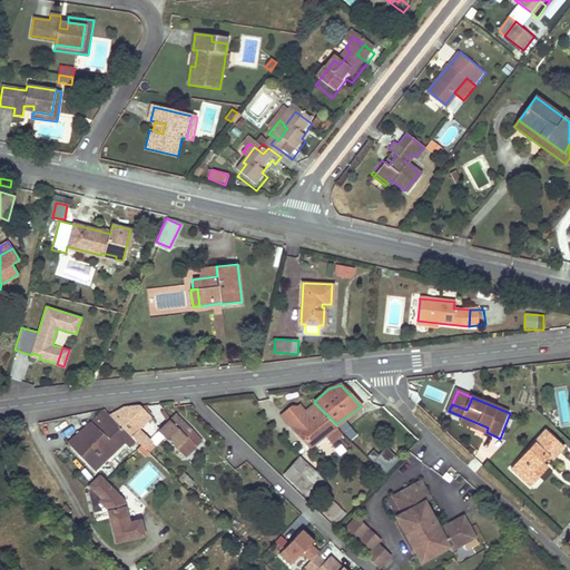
[(342,432),(336,424),(315,403),(291,422),(298,431),(296,432),(310,445),(325,434),(333,443),(344,434),(342,432)]
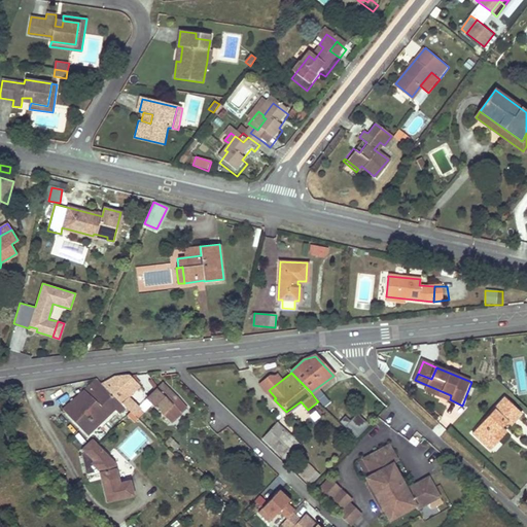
[(102,385),(126,407),(134,415),(140,410),(127,397),(139,386),(130,375),(114,377),(102,385)]
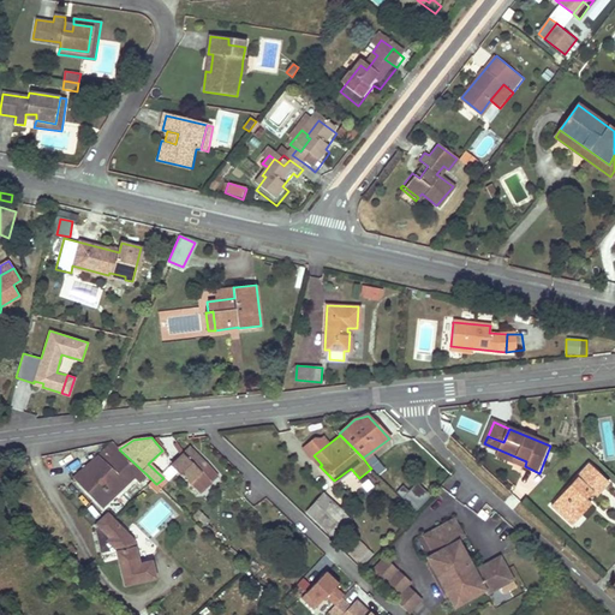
[(139,481),(147,475),(119,449),(112,442),(95,458),(94,457),(90,459),(93,461),(75,477),(88,491),(102,506),(136,476),(139,481)]
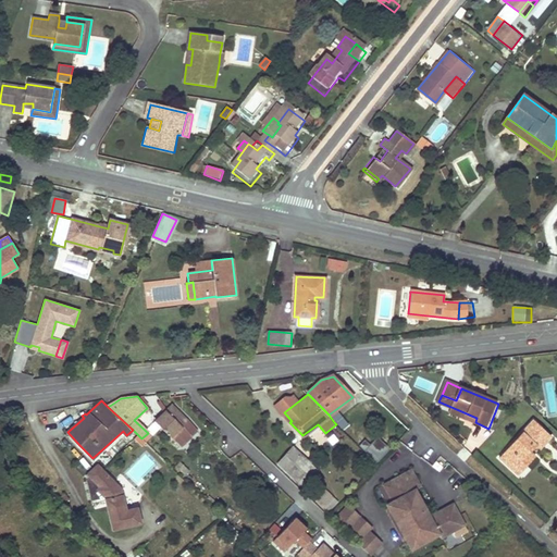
[(174,407),(171,409),(168,412),(166,411),(156,422),(157,424),(163,431),(170,438),(171,436),(181,446),(192,435),(197,430),(186,420),(174,407)]
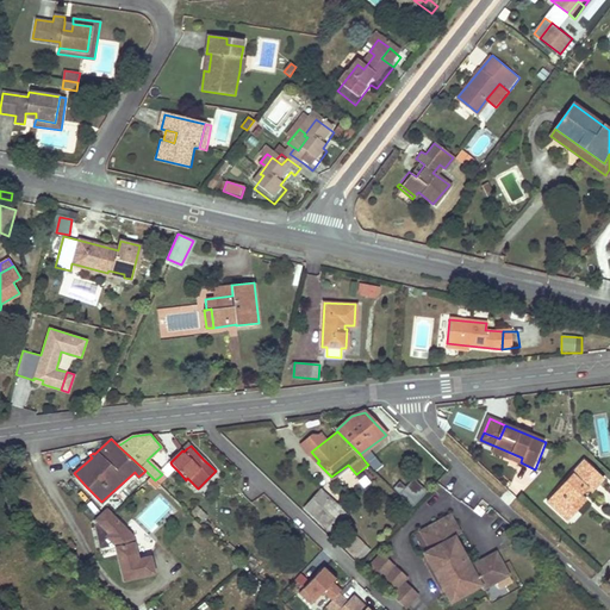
[(522,458),(497,447),(495,453),(521,462),(522,458)]
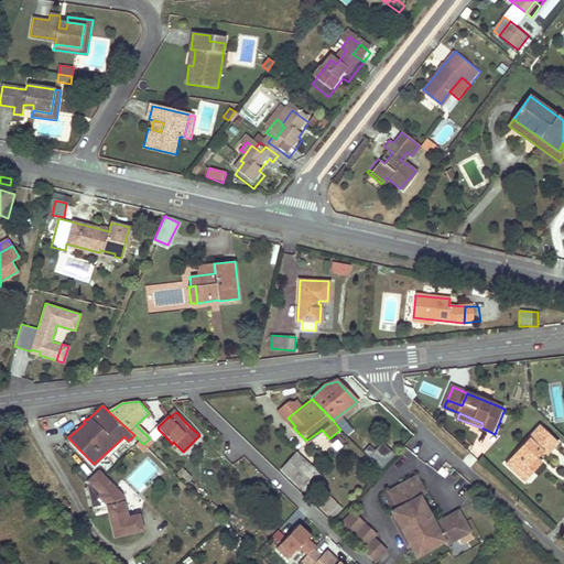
[(344,418),(337,423),(346,435),(354,431),(344,418)]
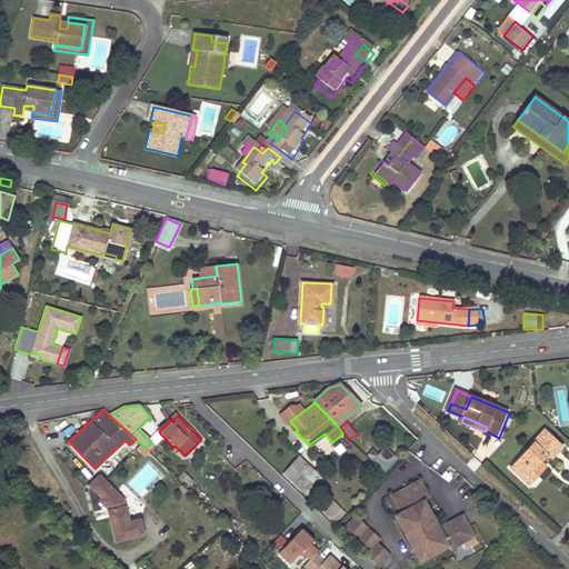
[(542,462),(548,455),(552,459),(565,445),(547,428),(511,467),(525,479),(533,469),(540,476),(548,467),(542,462)]
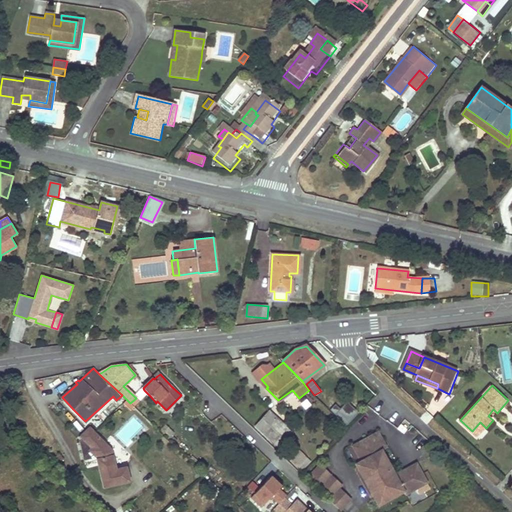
[(184,398),(193,407),(203,398),(193,388),(184,398)]
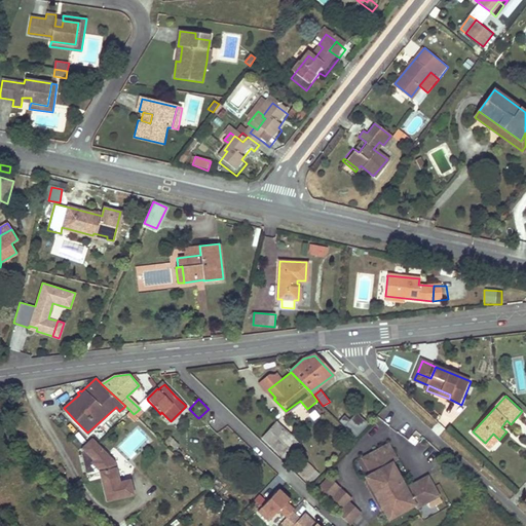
[(189,409),(184,414),(194,423),(198,418),(189,409)]
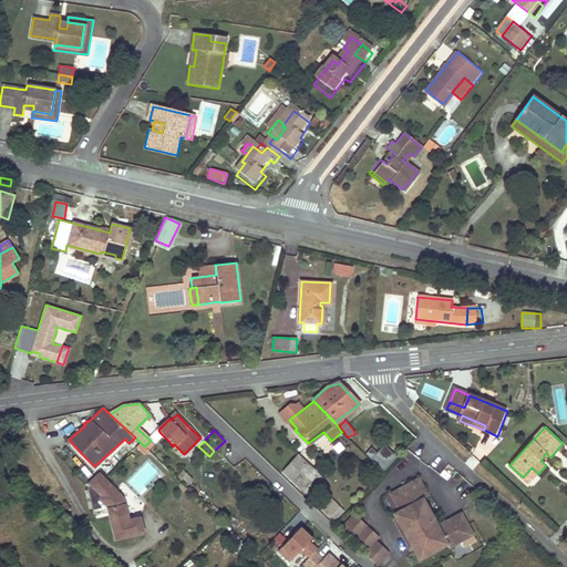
[(340,442),(332,449),(339,455),(347,449),(340,442)]
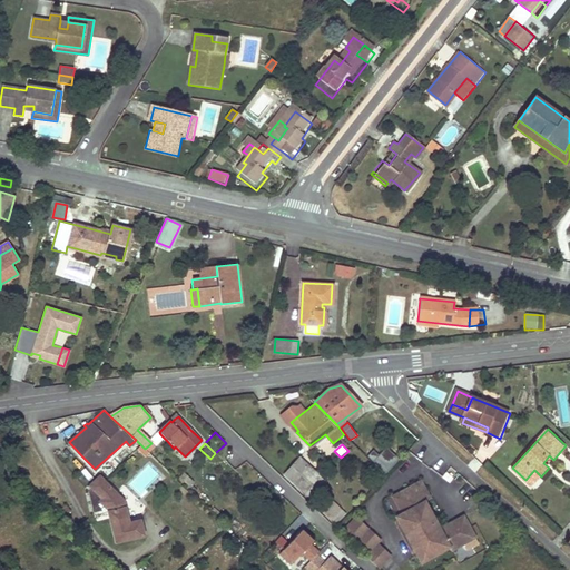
[(401,455),(391,446),(381,455),(371,445),(365,453),(386,471),(401,455)]
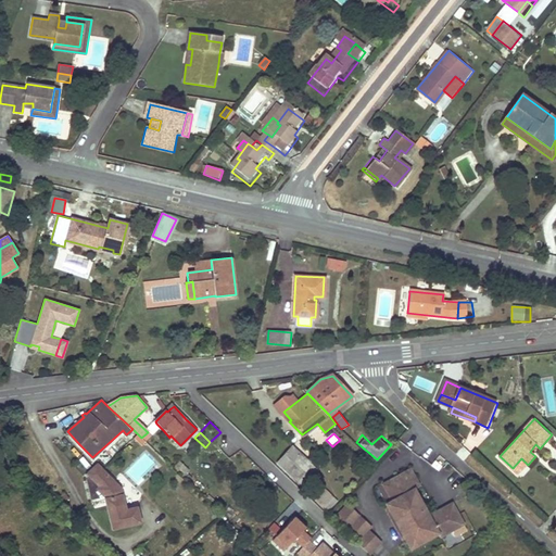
[(277,463),(295,481),(297,480),(306,470),(312,465),(293,446),(277,463)]
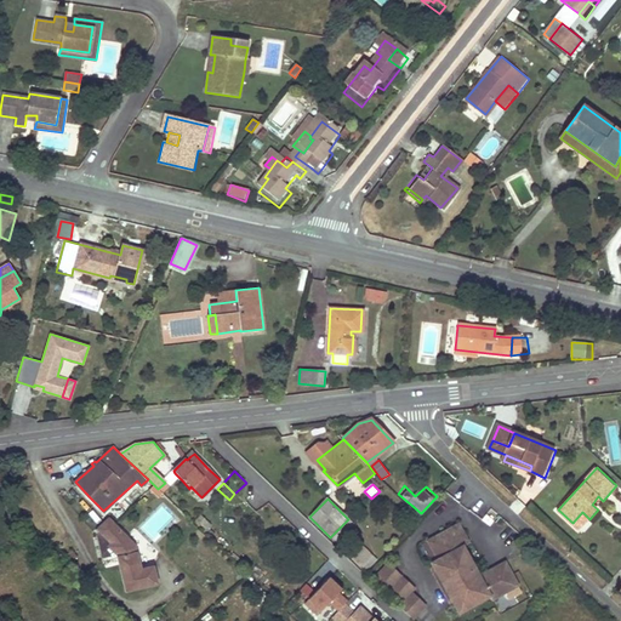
[(573,523),(580,529),(590,519),(582,512),(573,523)]
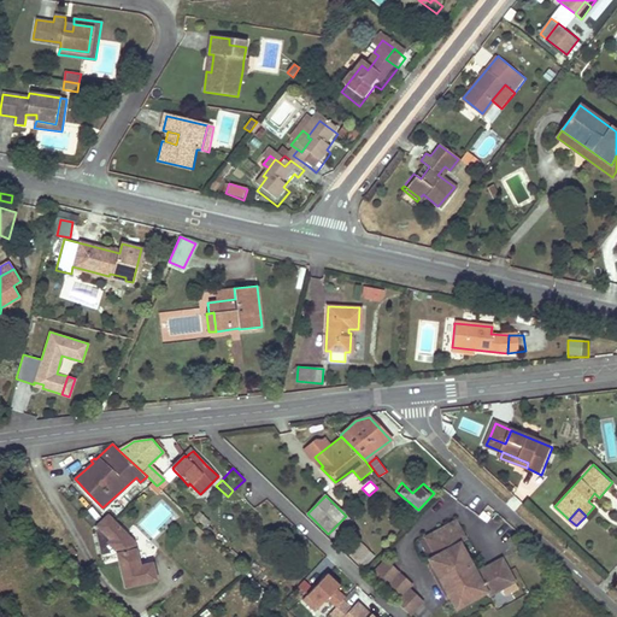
[(133,542),(121,530),(107,517),(94,529),(101,558),(117,554),(125,587),(154,580),(151,565),(139,568),(133,542)]
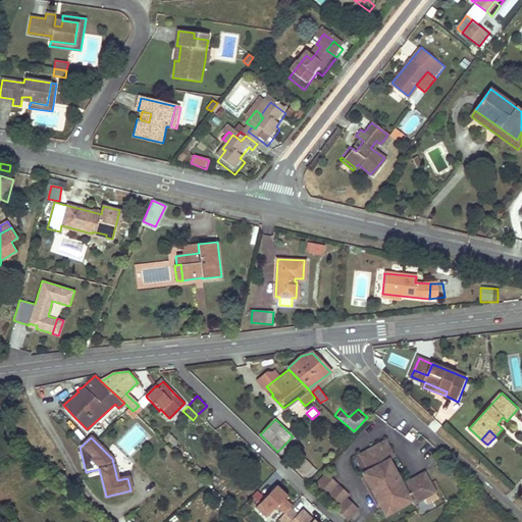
[(396,488),(387,473),(395,470),(389,460),(395,457),(385,440),(372,448),(373,450),(370,451),(369,450),(360,454),(368,470),(362,473),(368,485),(371,484),(377,496),(374,497),(381,509),(408,496),(411,502),(413,505),(425,499),(434,493),(424,474),(402,485),(396,488)]
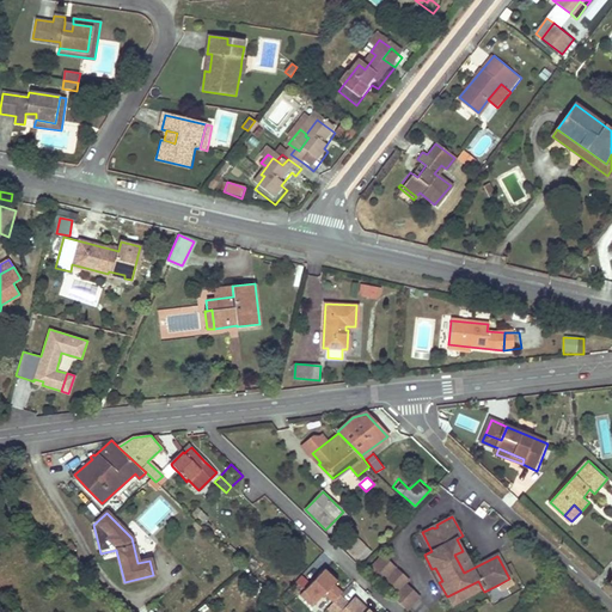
[(331,533),(342,522),(337,518),(326,528),(331,533)]
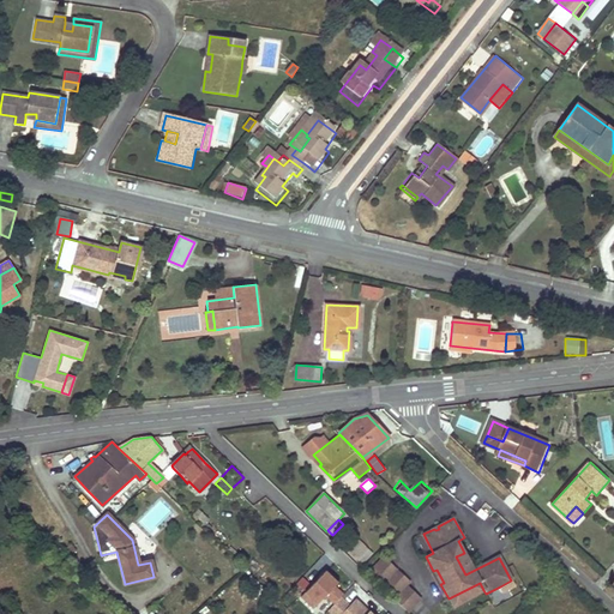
[(348,549),(350,552),(354,555),(362,564),(373,553),(365,545),(359,539),(348,549)]
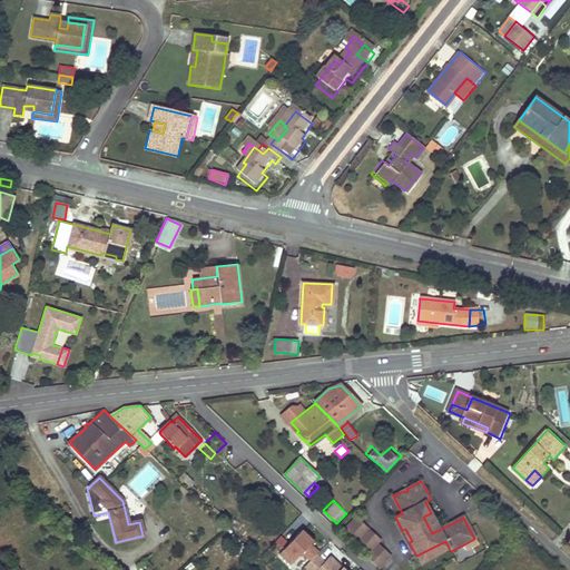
[(65,516),(68,513),(70,511),(66,507),(60,511),(65,516)]
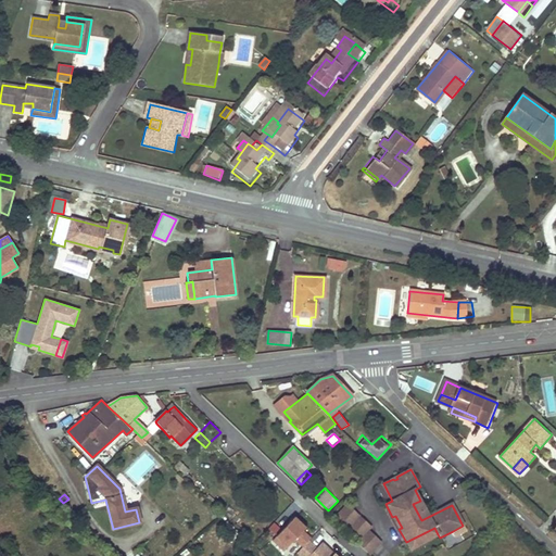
[(428,517),(420,501),(413,504),(421,520),(428,517)]
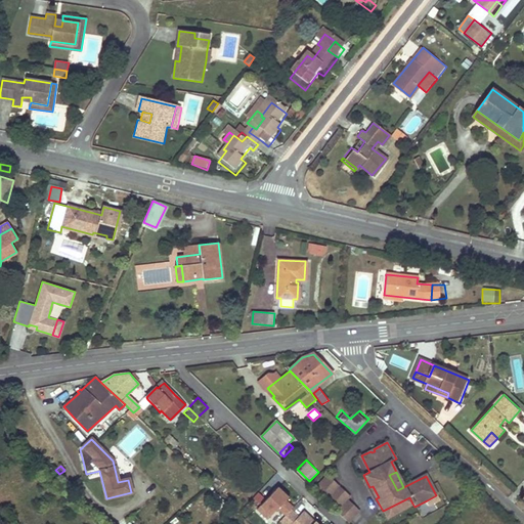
[(328,475),(317,486),(339,508),(336,511),(348,522),(359,511),(347,499),(350,496),(328,475)]
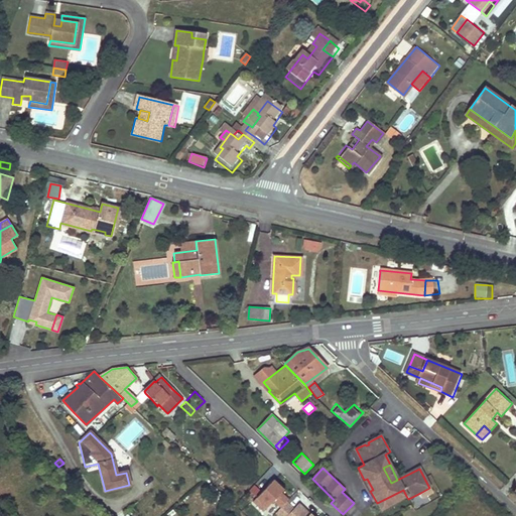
[(273,480),(252,502),(263,511),(273,501),(280,508),(286,502),(288,499),(281,492),(283,490),(273,480)]
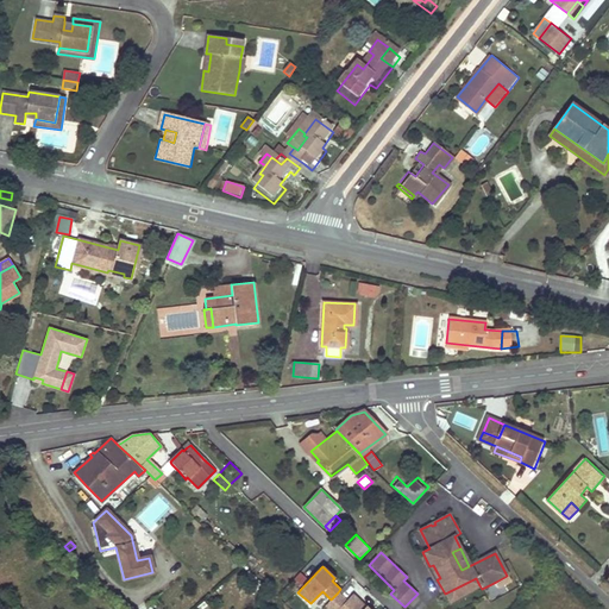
[(510,583),(507,576),(496,582),(500,588),(510,583)]
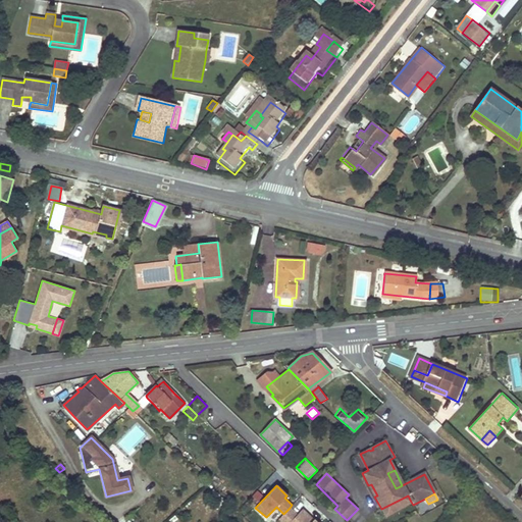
[(384,516),(411,502),(408,496),(381,509),(384,516)]
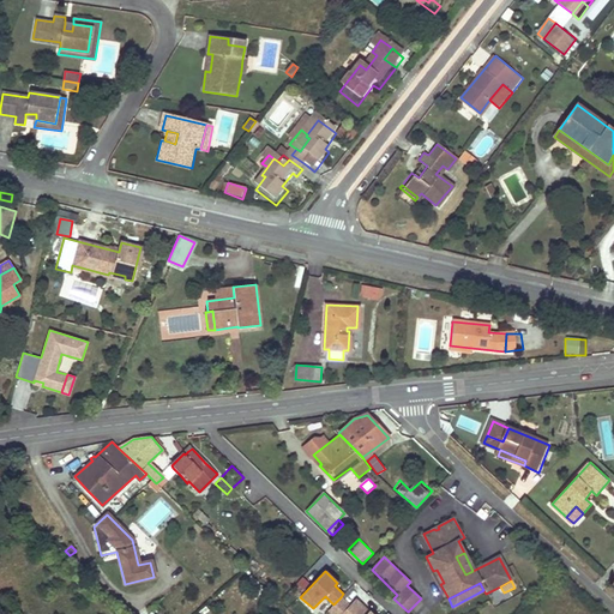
[(333,605),(329,611),(331,613),(371,613),(355,600),(349,606),(341,597),(333,605)]
